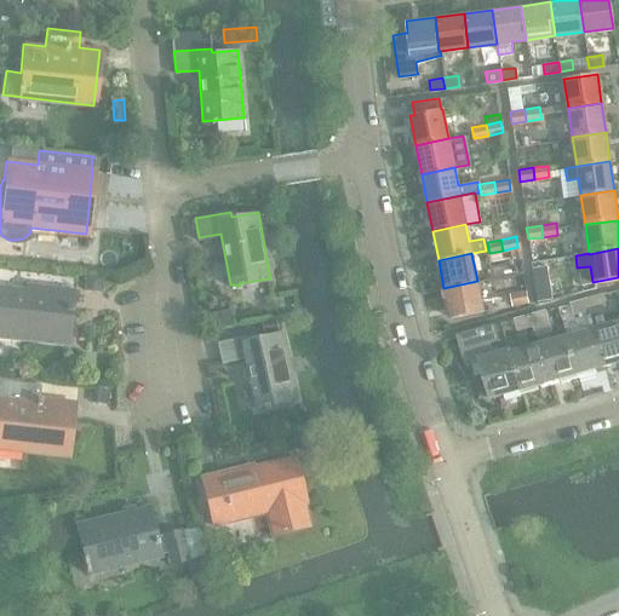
[(508,264),(488,266),(491,277),(509,274),(508,264)]
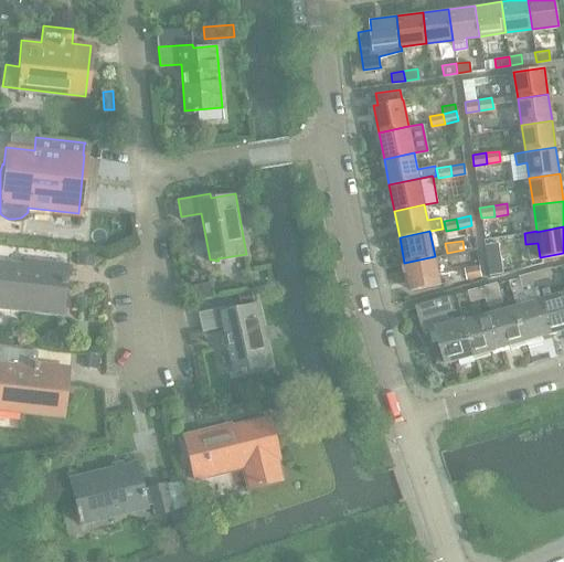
[(498,241),(485,243),(487,256),(500,254),(498,241)]
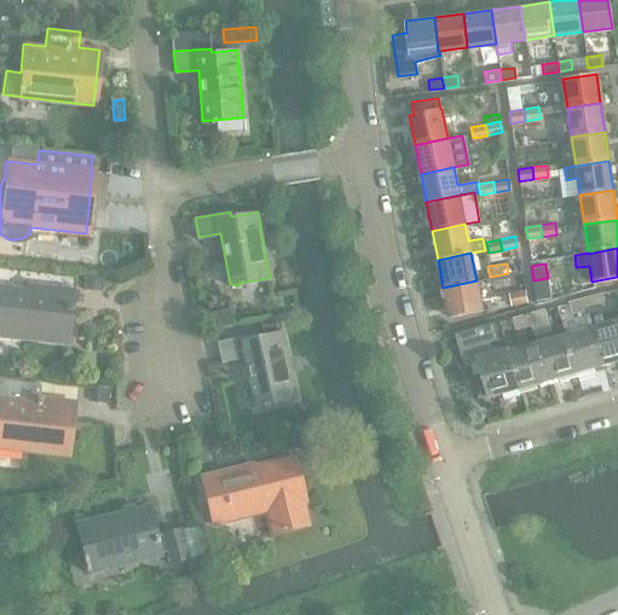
[(85,273),(84,288),(102,290),(103,276),(85,273)]
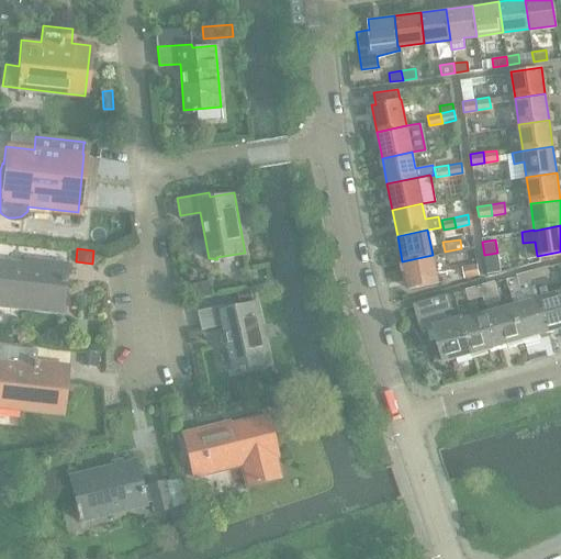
[(438,281),(433,255),(402,261),(407,288),(438,281)]
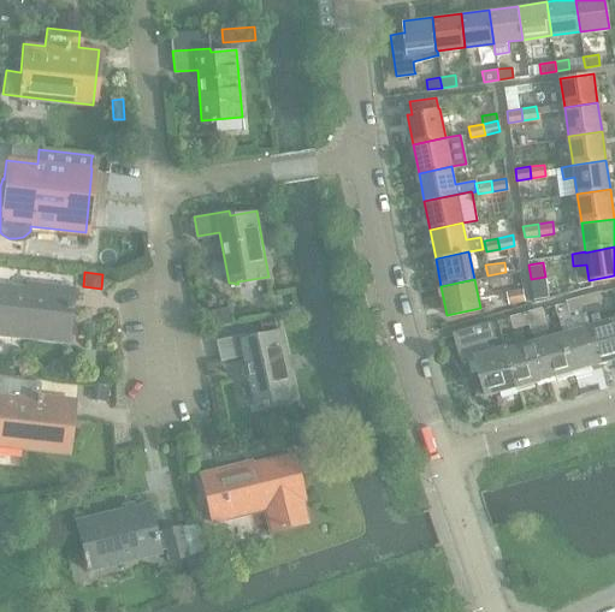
[(0,336),(67,344),(74,290),(35,285),(34,290),(0,285),(0,336)]
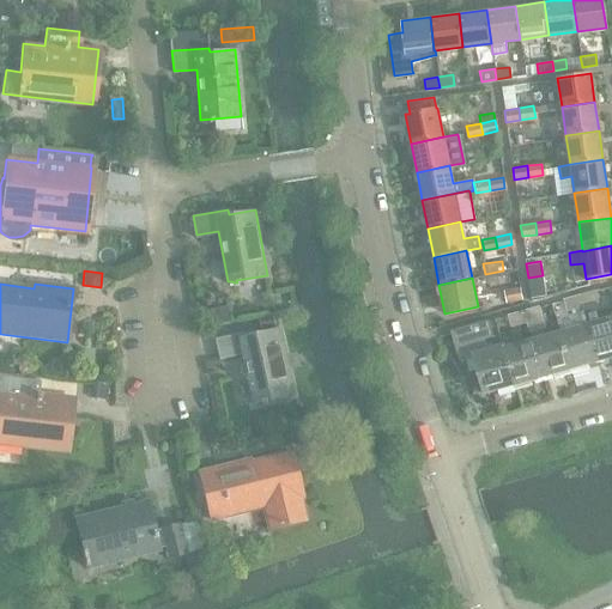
[(506,300),(520,298),(517,287),(503,290),(506,300)]
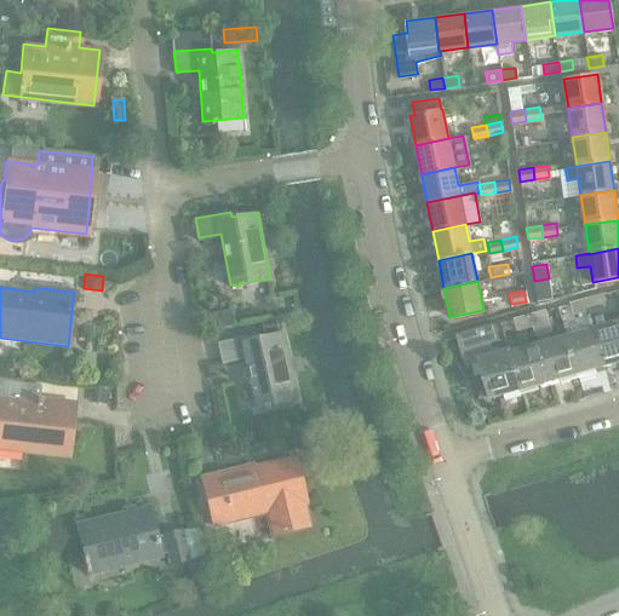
[(600,292),(585,297),(589,309),(602,305),(603,305),(600,292)]
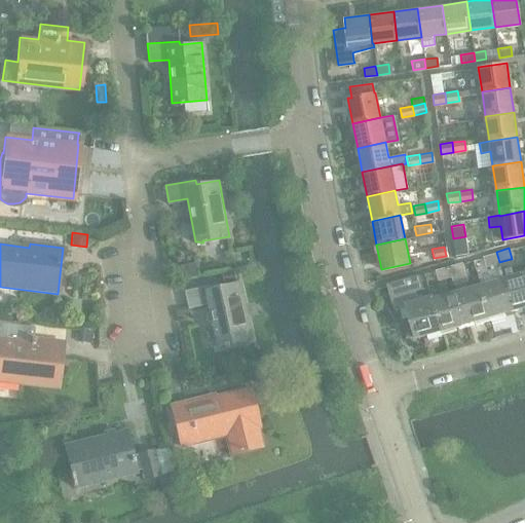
[(485,266),(498,263),(499,262),(496,252),(483,255),(485,266)]
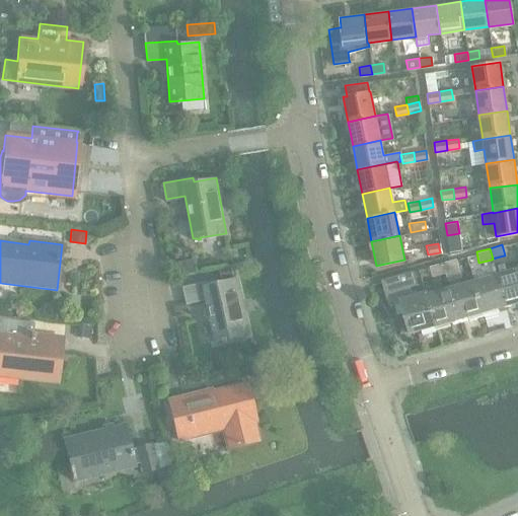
[(504,255),(493,259),(497,274),(506,305),(517,301),(517,267),(508,271),(504,255)]
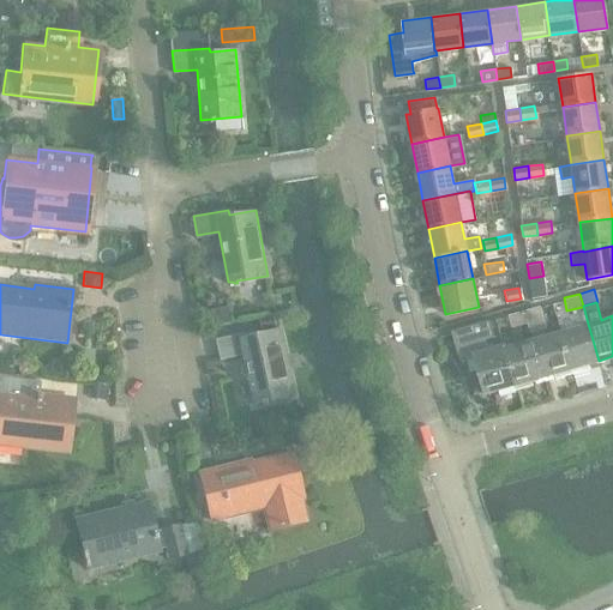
[(228,305),(210,308),(212,324),(230,320),(228,305)]
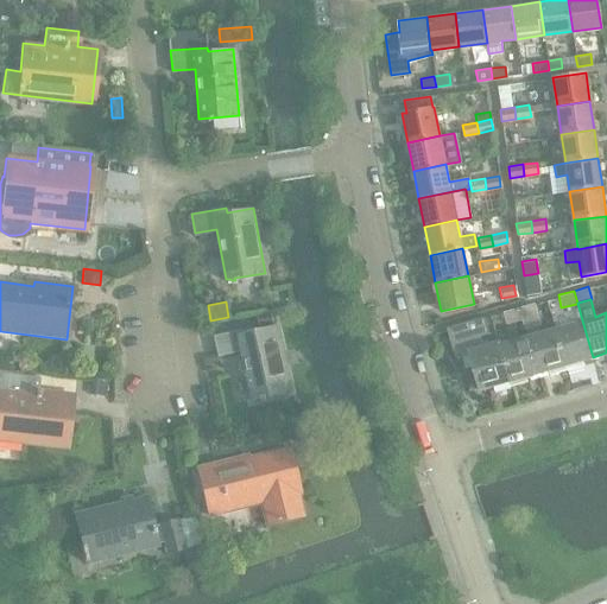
[(533,303),(518,307),(522,318),(524,328),(539,323),(533,303)]
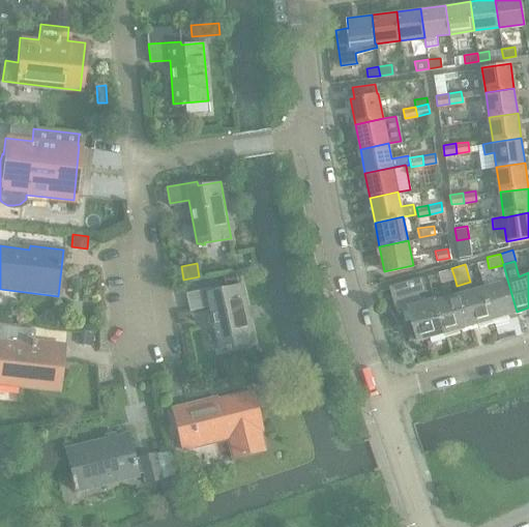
[(441,282),(454,277),(451,268),(438,271),(441,282)]
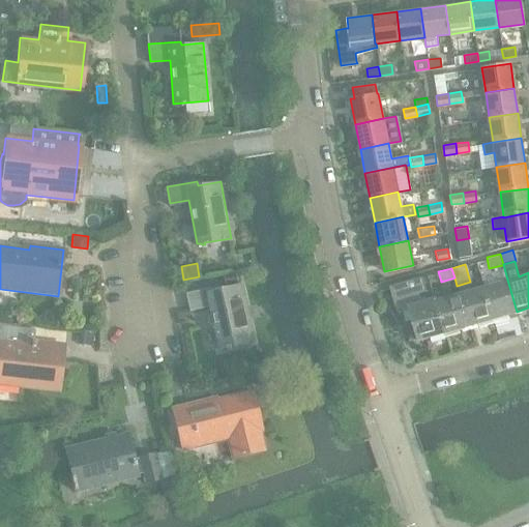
[(236,271),(224,273),(226,284),(238,281),(236,271)]
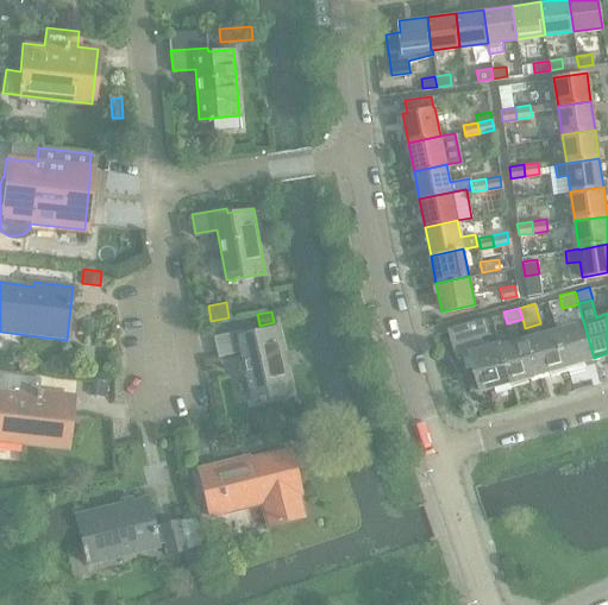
[(480,391),(511,382),(500,345),(499,342),(483,346),(481,336),(489,334),(484,317),(446,328),(455,358),(469,353),(474,371),(465,373),(469,388),(469,390),(478,388),(480,391)]
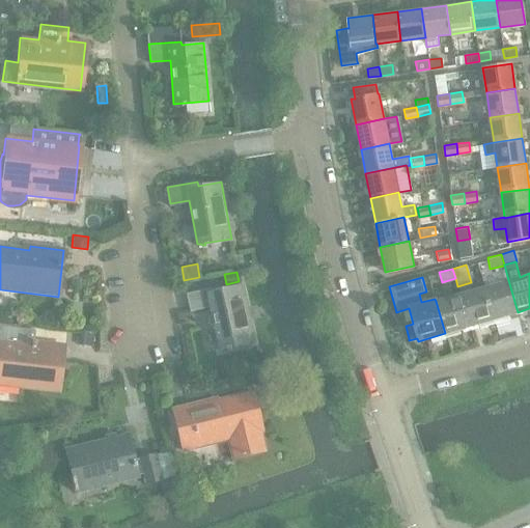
[(508,280),(484,287),(494,320),(518,312),(508,280)]
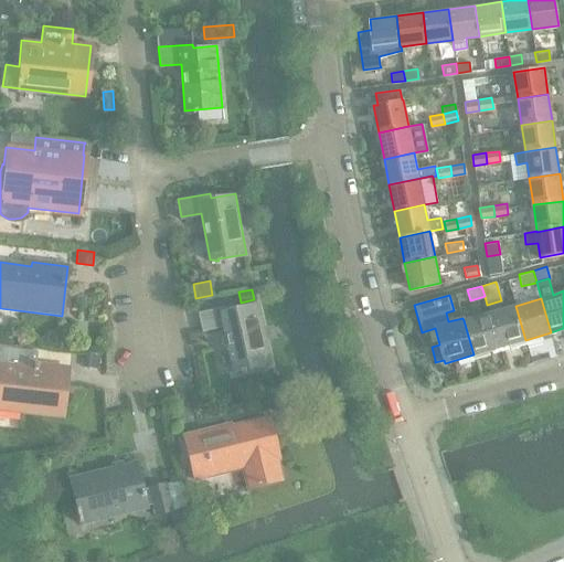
[(242,369),(270,362),(256,303),(233,308),(232,304),(199,311),(202,329),(223,325),(233,370),(238,369),(238,371),(242,371),(242,369)]
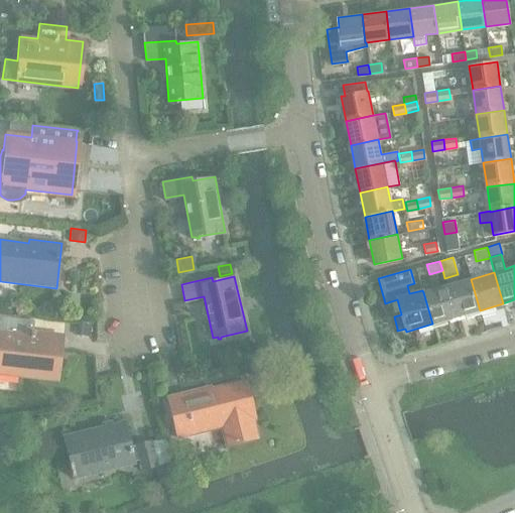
[(471,279),(446,285),(456,317),(480,310),(471,279)]
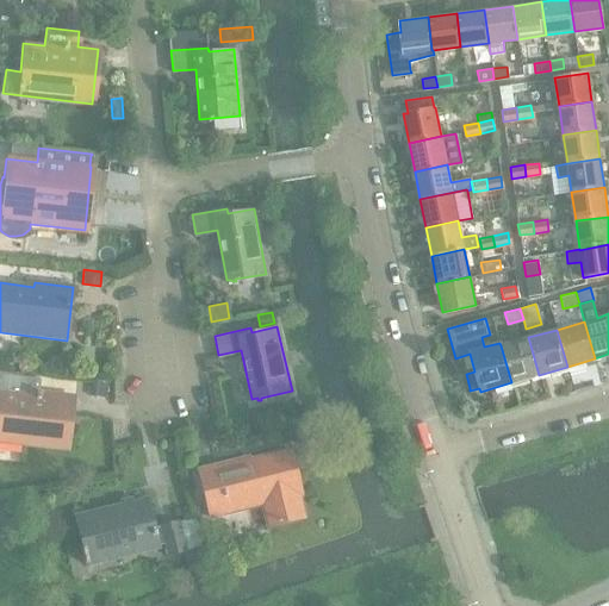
[(528,337),(501,345),(511,382),(539,375),(528,337)]
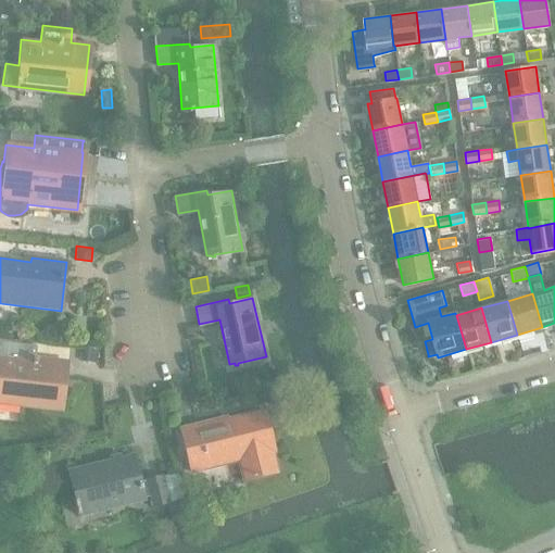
[(67,362),(33,357),(26,357),(27,346),(0,342),(0,404),(62,412),(67,362)]
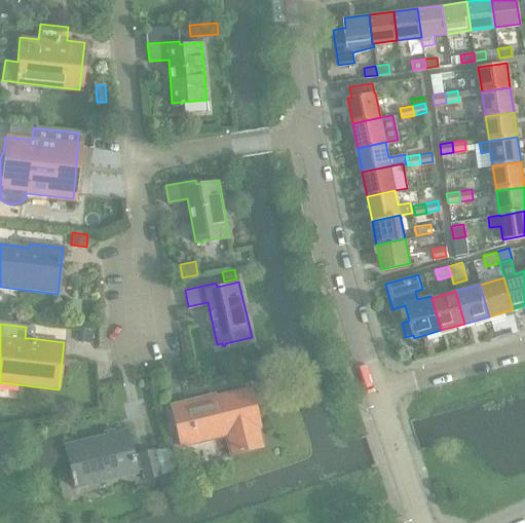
[(79,329),(77,340),(91,341),(92,330),(79,329)]
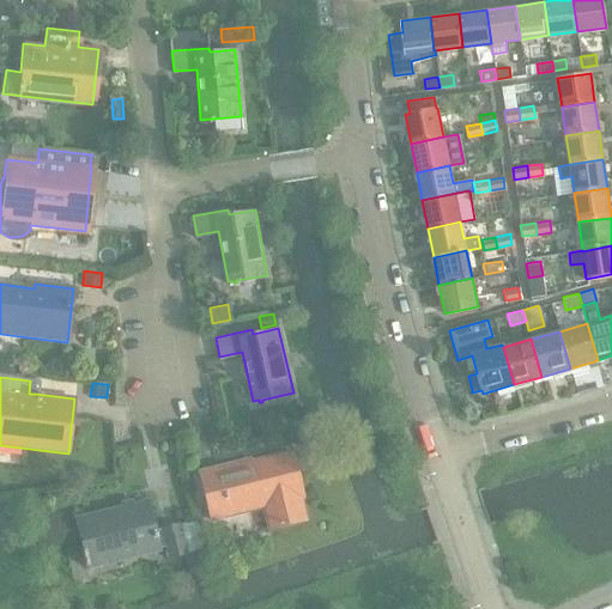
[(270,528),(304,519),(300,497),(302,495),(291,452),(242,464),(242,461),(199,472),(210,518),(223,515),(222,511),(264,501),(270,528)]
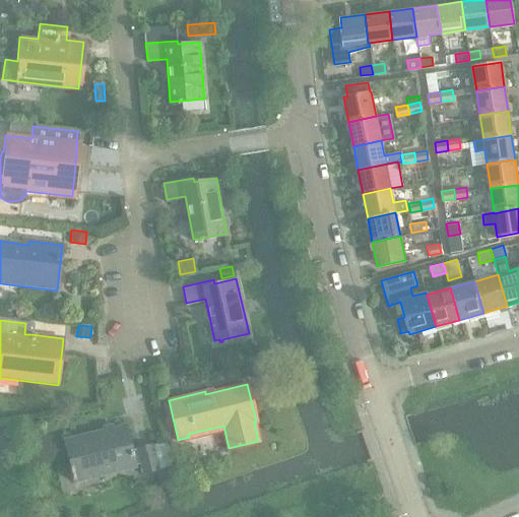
[(164,397),(157,399),(159,410),(166,408),(164,397)]
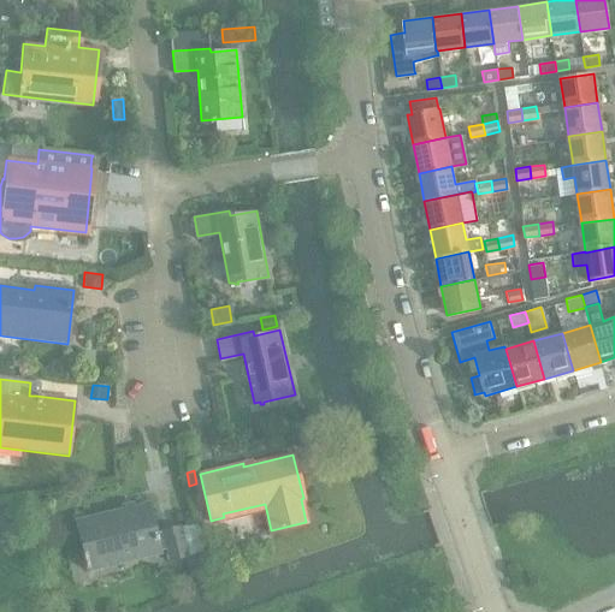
[(169,560),(187,556),(203,552),(196,522),(179,526),(155,532),(148,504),(76,521),(83,554),(81,554),(84,572),(89,571),(89,568),(125,559),(125,563),(160,554),(159,548),(165,547),(169,560)]
